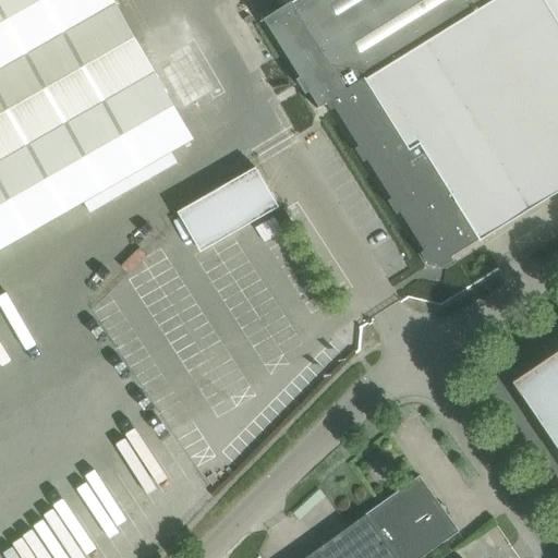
[(0,0),(0,249),(193,140),(113,0),(0,0)]
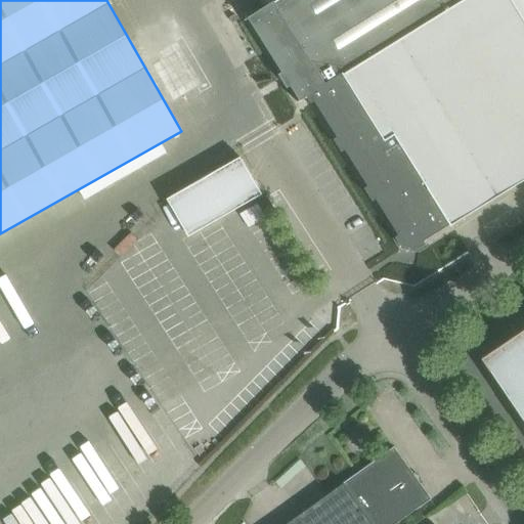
[(523,0),(278,0),(261,11),(401,236),(422,242),(523,177),(523,0)]
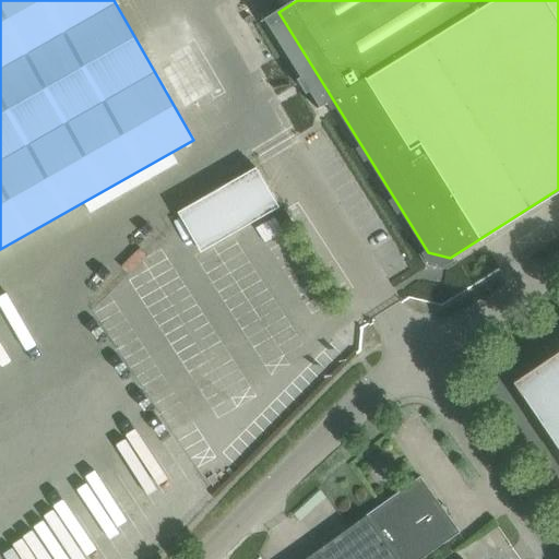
[(278,207),(271,193),(257,168),(179,213),(202,251),(278,207)]
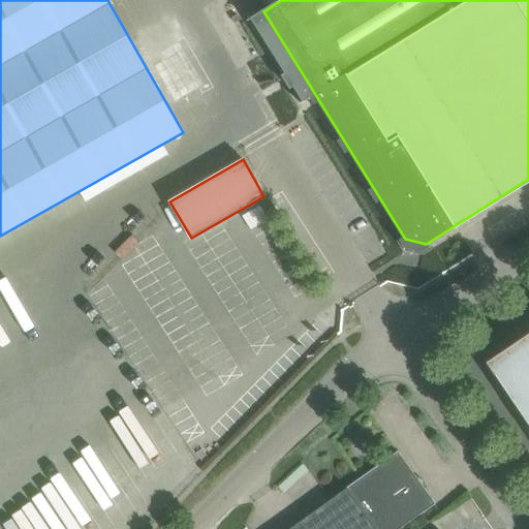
[(260,206),(243,216),(251,229),(268,219),(260,206)]
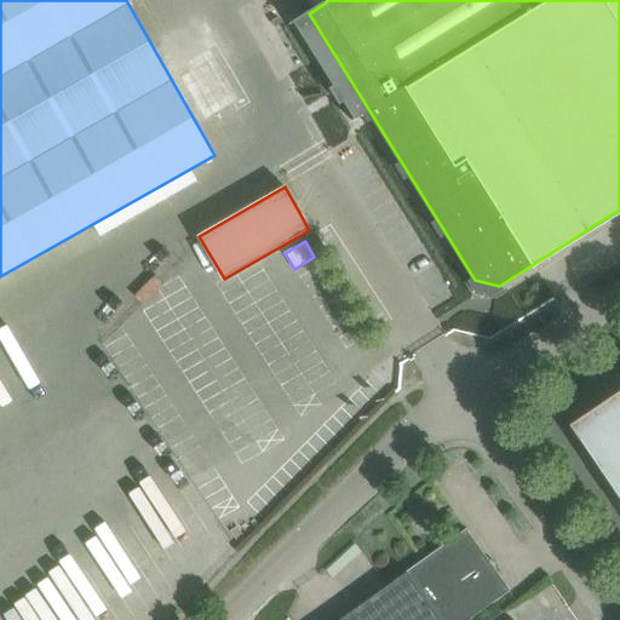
[(619,390),(572,423),(619,494),(619,390)]
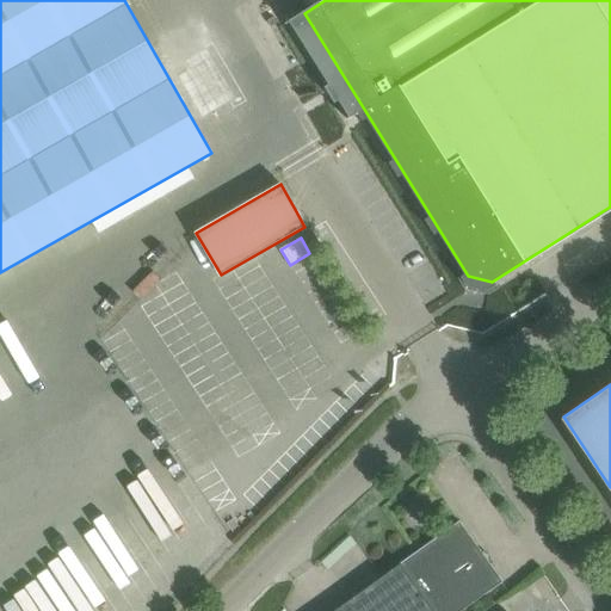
[(335,610),(461,610),(503,581),(460,520),(400,563),(401,565),(335,610)]
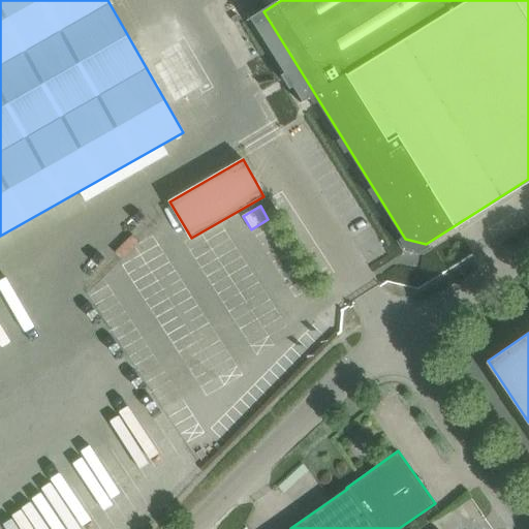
[(0,524),(0,528),(85,528),(94,522),(82,506),(83,505),(59,476),(0,524)]
